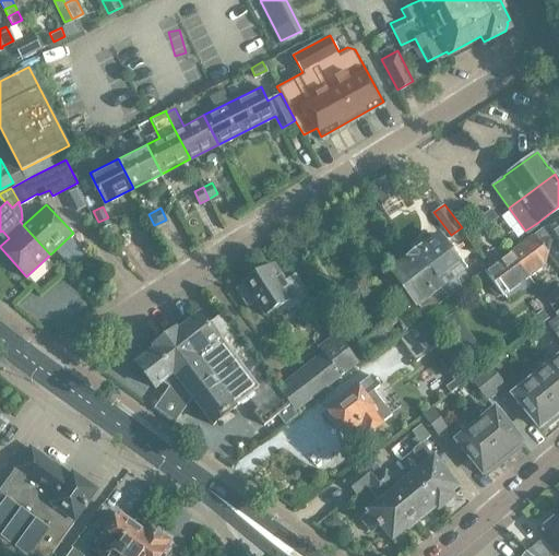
[(487,224),(497,216),(491,208),(480,215),(487,224)]
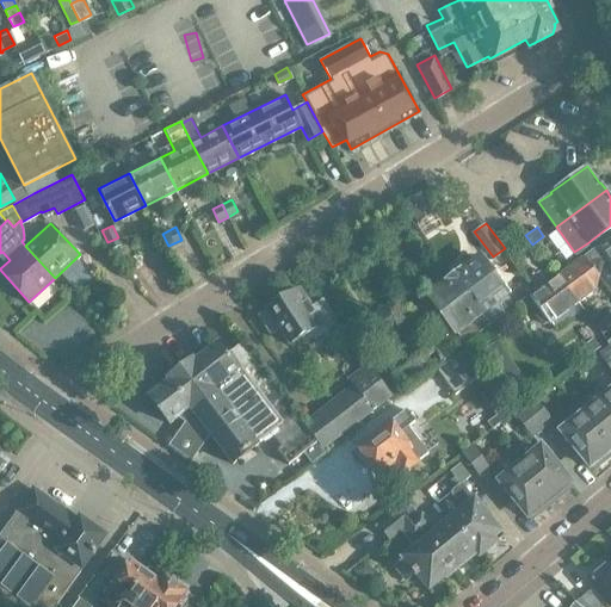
[(603,264),(608,260),(610,265),(610,233),(582,255),(598,276),(603,264)]
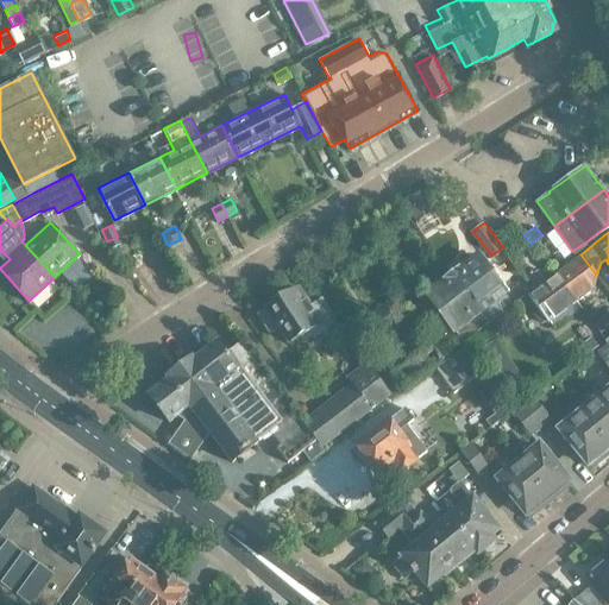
[(596,275),(581,254),(556,273),(576,300),(592,288),(596,275)]
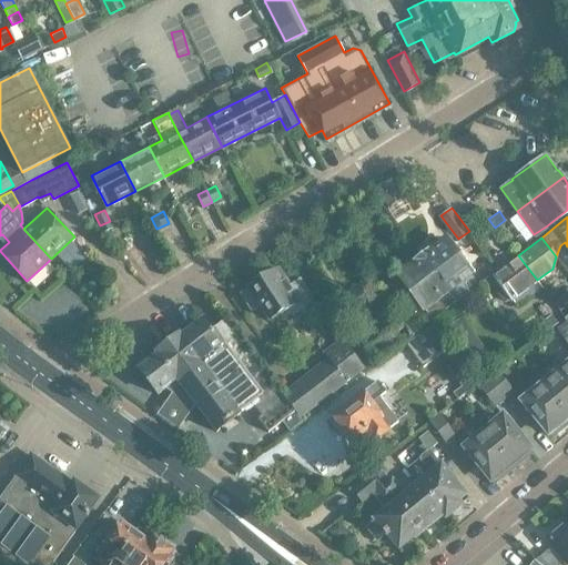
[(456,301),(479,283),(446,239),(423,256),(456,301)]
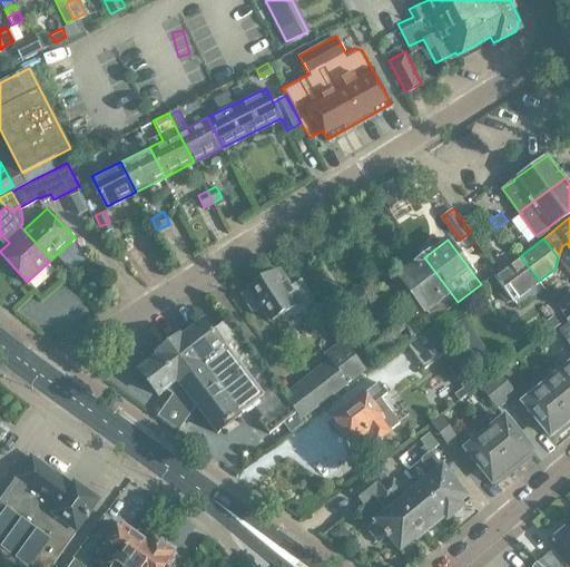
[(494,275),(490,281),(504,300),(511,297),(513,301),(514,300),(519,305),(543,286),(539,281),(520,256),(494,275)]
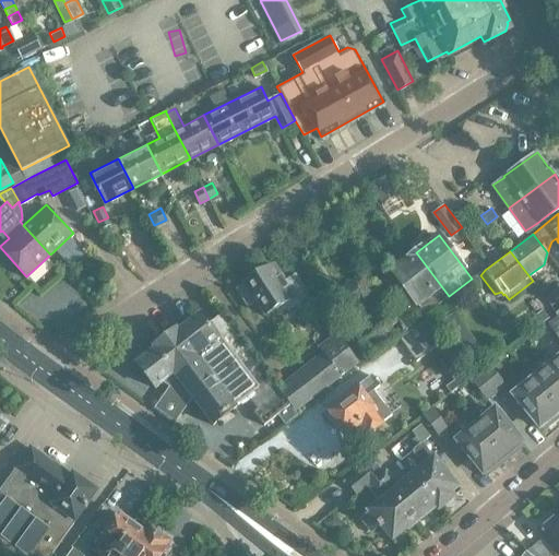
[(416,252),(392,270),(426,314),(449,296),(416,252)]
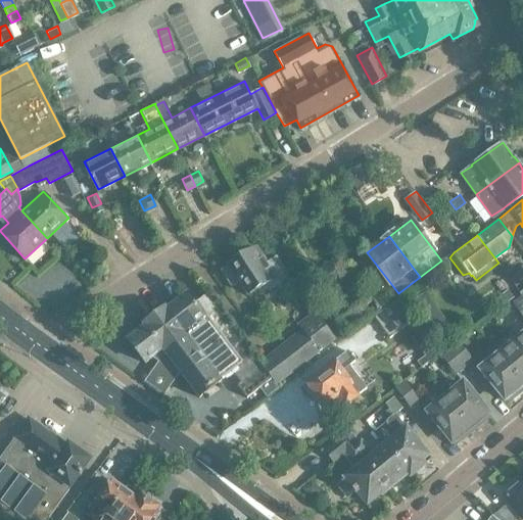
[(266,262),(258,250),(248,256),(246,252),(229,264),(230,264),(221,270),(231,285),(239,279),(248,293),(272,279),(275,284),(289,275),(277,255),(266,262)]
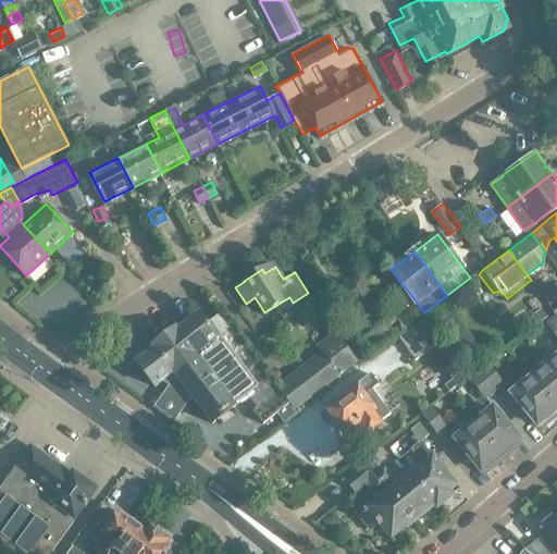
[(556,291),(555,287),(543,295),(548,304),(556,297),(556,291)]
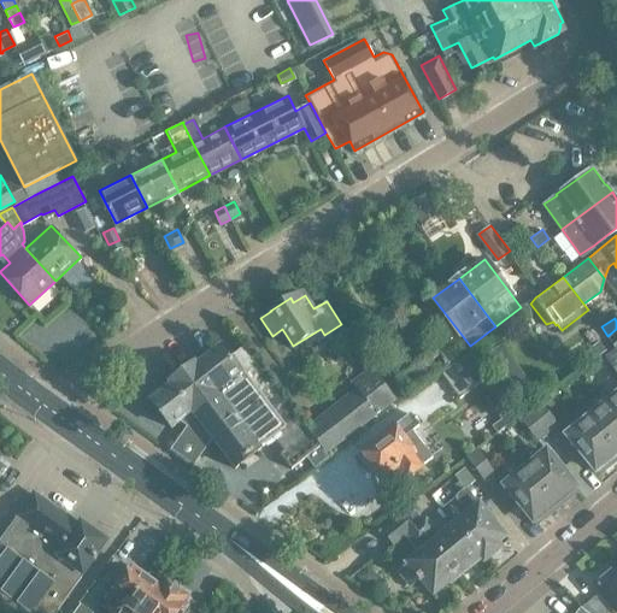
[(182,431),(205,447),(212,437),(235,466),(260,447),(259,446),(274,435),(285,449),(280,453),(292,467),(306,455),(315,466),(328,455),(244,347),(230,358),(221,346),(216,349),(213,347),(198,359),(200,361),(197,364),(194,361),(191,364),(189,361),(170,376),(172,378),(169,381),(171,384),(151,400),(171,426),(182,418),(188,423),(182,431)]
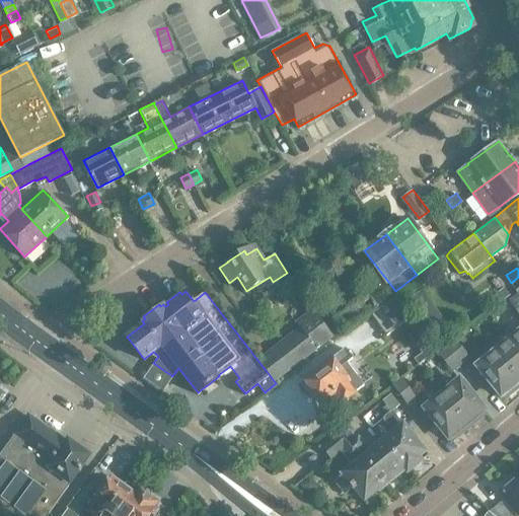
[(344,332),(370,312),(378,306),(367,292),(345,308),(342,304),(330,312),(344,332)]
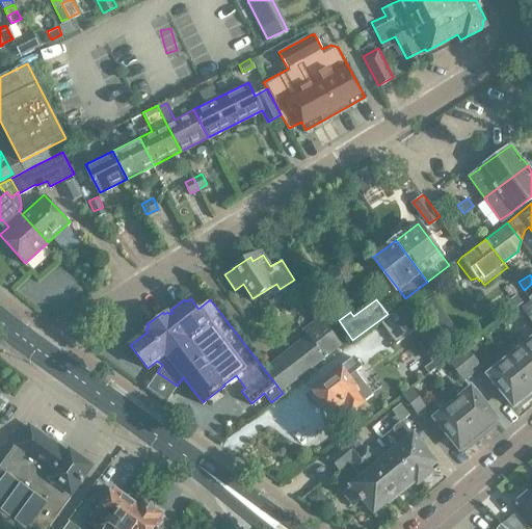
[(531,323),(531,301),(531,300),(531,301),(522,308),(531,323)]
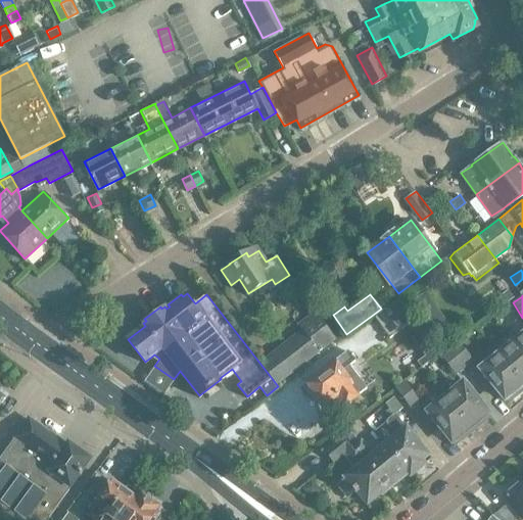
[(395,298),(381,309),(373,315),(388,336),(411,319),(395,298)]
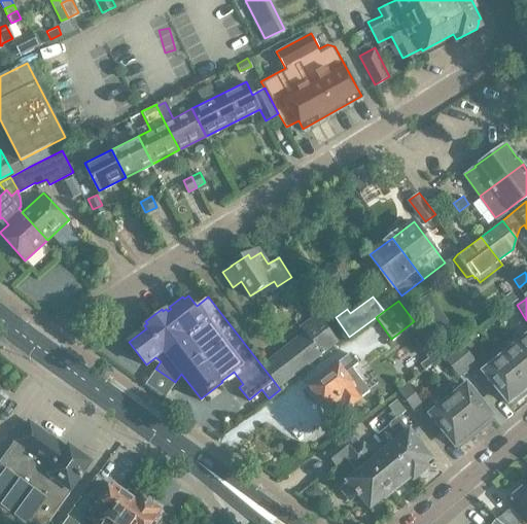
[(306,333),(262,365),(278,386),(338,340),(317,313),(301,326),(306,333)]
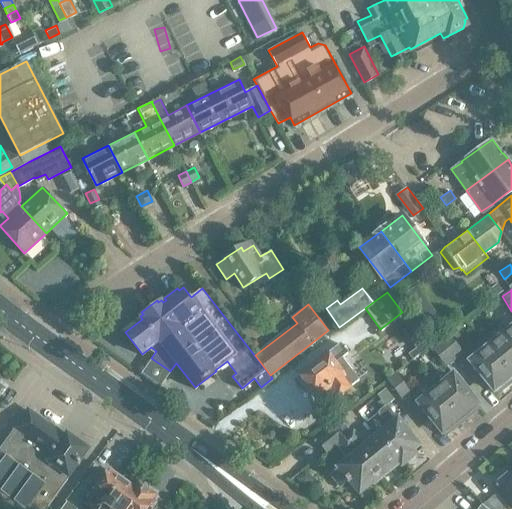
[(446,324),(431,304),(418,313),(433,333),(446,324)]
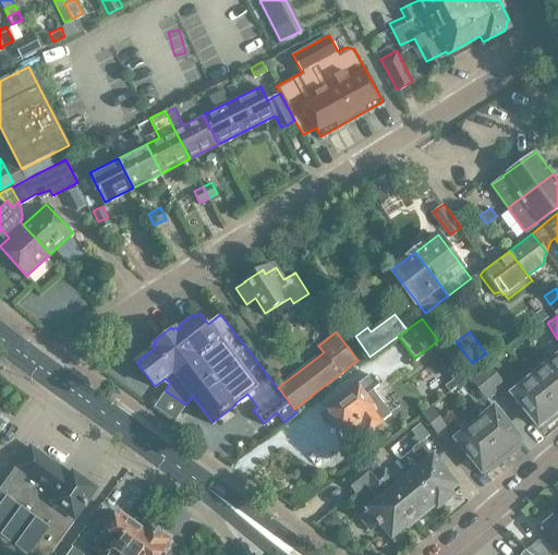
[(478,371),(495,390),(506,383),(489,363),(478,371)]
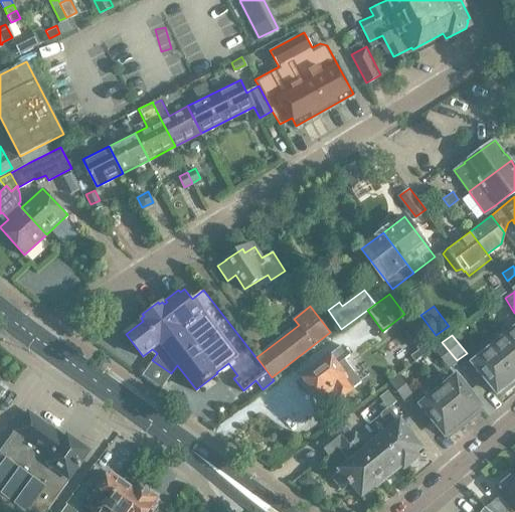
[(514,344),(507,335),(490,348),(514,378),(514,344)]
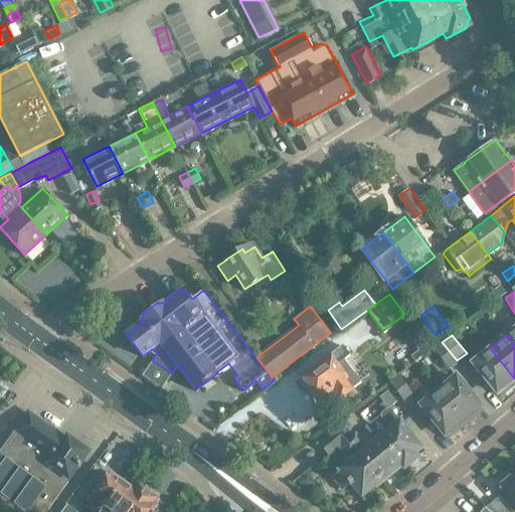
[(448,368),(457,360),(442,342),(433,349),(448,368)]
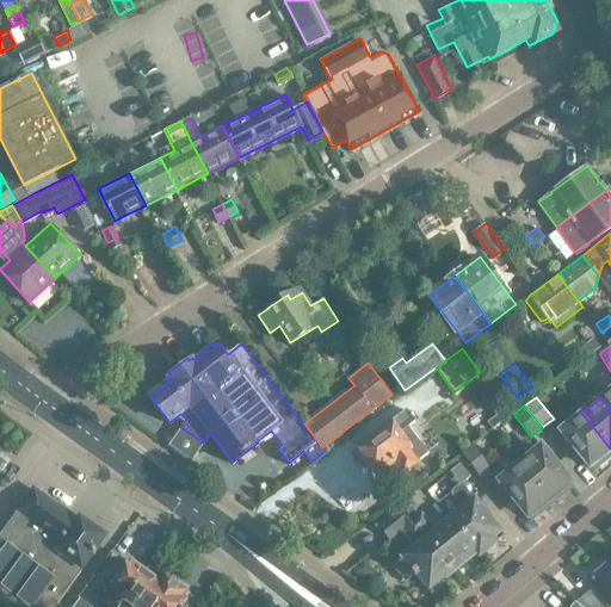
[(406,408),(357,445),(377,471),(382,468),(390,479),(418,459),(429,451),(408,425),(414,420),(406,408)]
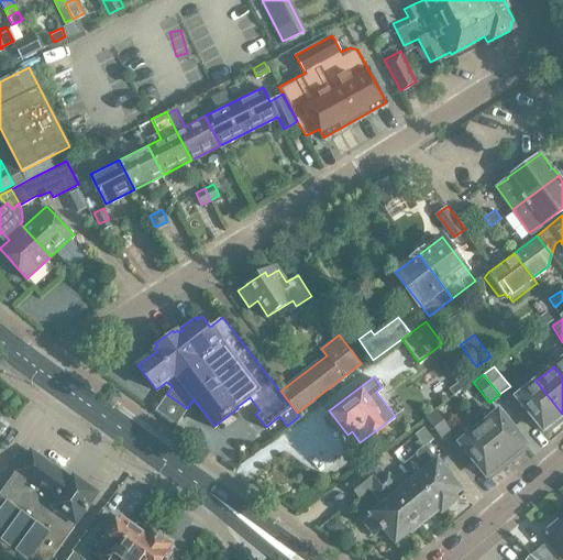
[(552,421),(555,425),(562,418),(562,414),(536,381),(517,396),(543,429),(552,421)]
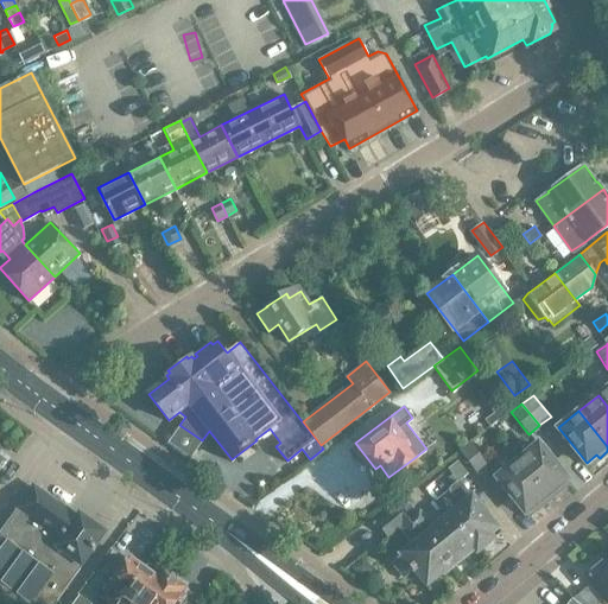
[(458,452),(476,474),(487,465),(469,443),(458,452)]
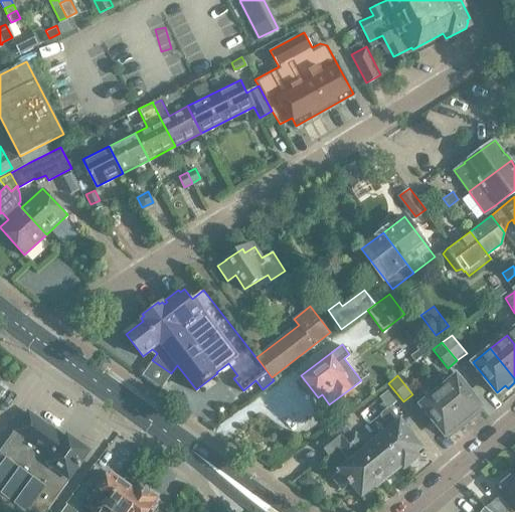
[(480,406),(456,376),(439,390),(465,423),(474,415),(472,412),(480,406)]
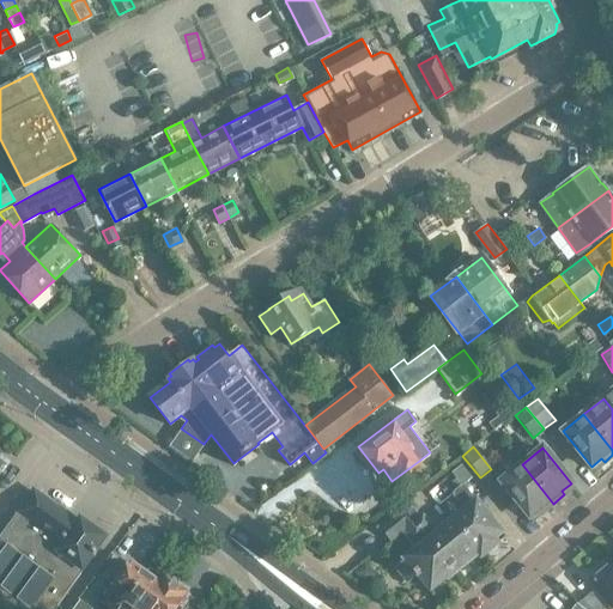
[(540,509),(542,512),(553,504),(522,464),(501,481),(529,517),(540,509)]
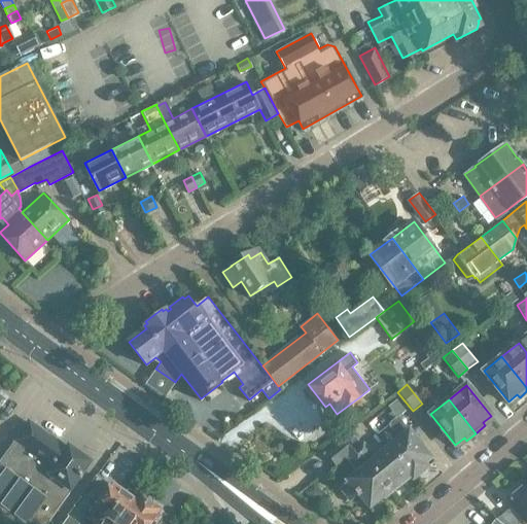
[(398,415),(388,423),(399,438),(398,438),(388,446),(412,476),(414,478),(434,460),(398,415)]
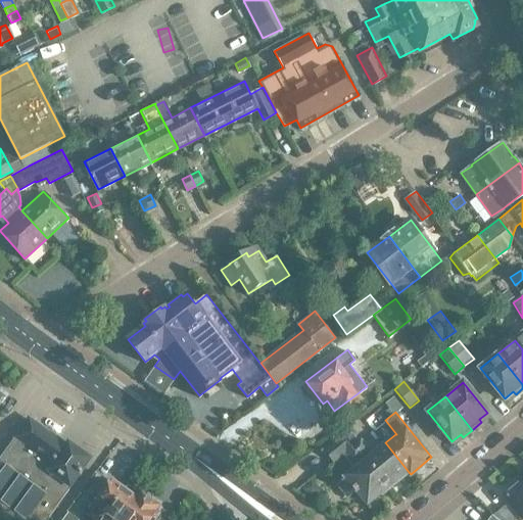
[(0,511),(12,519),(44,519),(90,458),(89,457),(90,455),(78,445),(77,447),(67,441),(66,442),(56,435),(57,433),(49,428),(48,429),(30,416),(0,456),(0,511)]
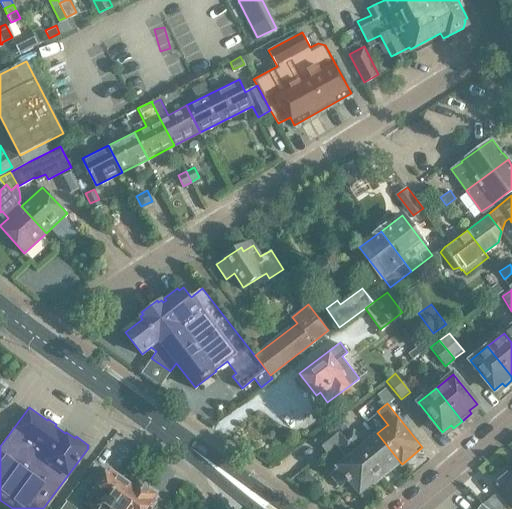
[(345,434),(343,435),(335,425),(317,440),(325,451),(338,441),(346,451),(349,448),(353,453),(331,471),(342,485),(346,481),(347,483),(350,481),(359,492),(379,476),(345,434)]
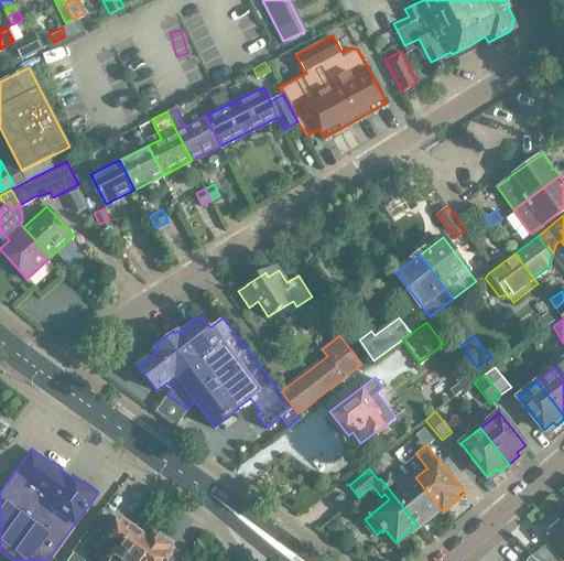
[(418,525),(426,517),(431,517),(441,509),(415,477),(399,491),(394,486),(399,483),(389,471),(380,478),(418,525)]
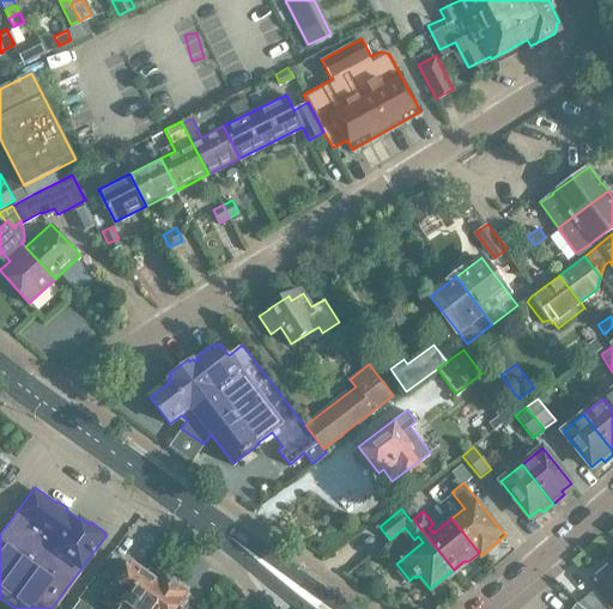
[(612,558),(595,573),(595,579),(592,582),(612,607),(612,558)]
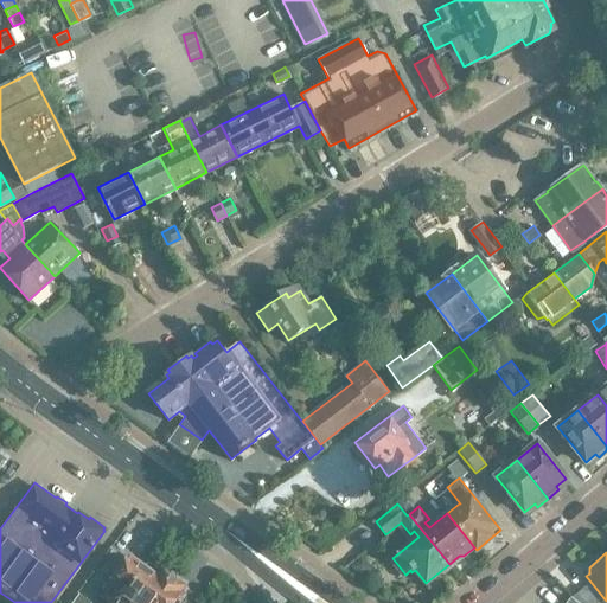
[(107,602),(132,602),(154,573),(142,565),(141,562),(135,557),(132,558),(128,555),(112,577),(108,575),(95,592),(109,602),(107,602)]
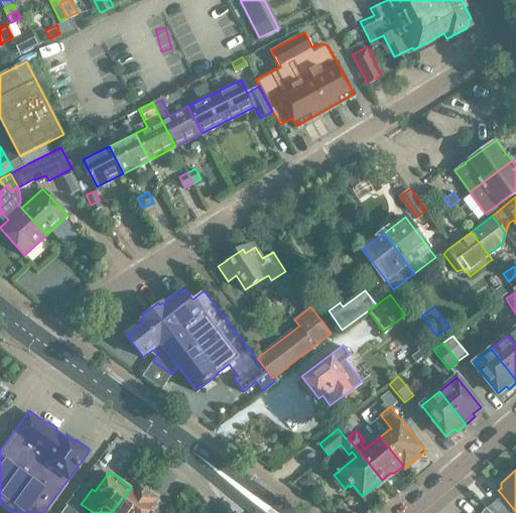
[(308,474),(299,481),(306,489),(311,485),(312,479),(308,474)]
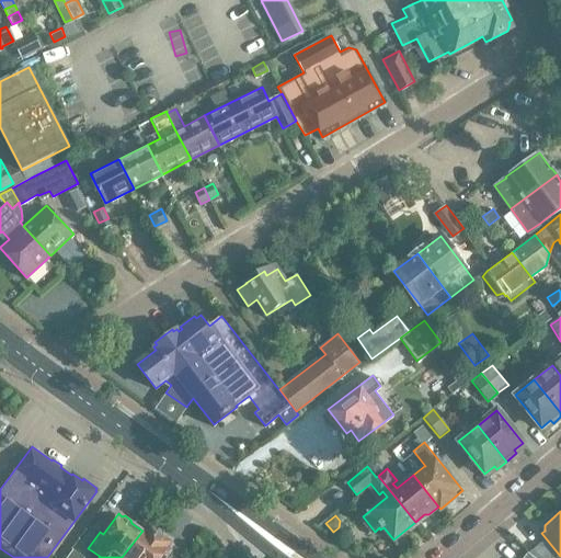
[(122,557),(163,557),(170,549),(165,546),(167,544),(165,538),(156,531),(149,532),(147,534),(142,531),(122,557)]
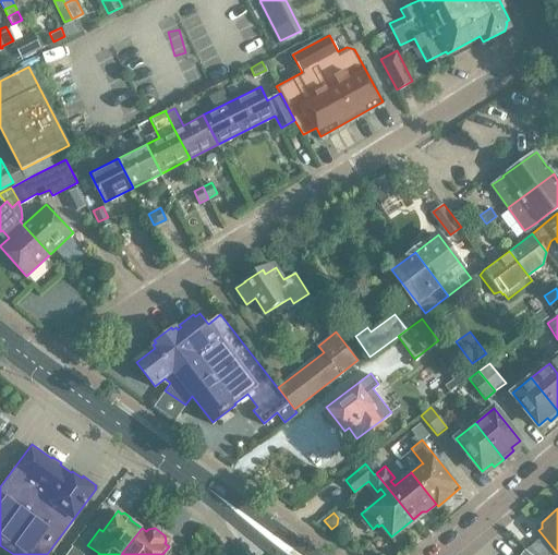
[(543,554),(533,542),(525,549),(526,550),(533,554),(543,554)]
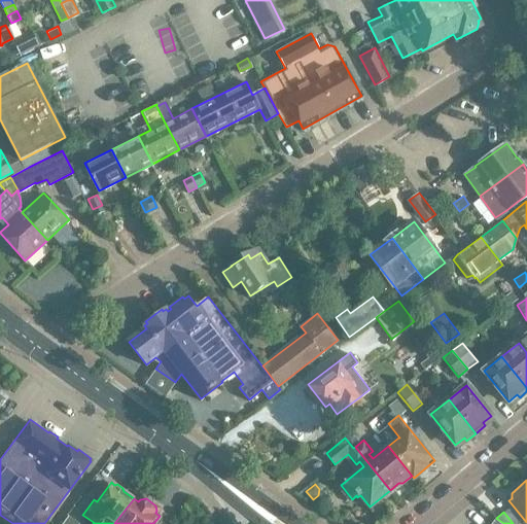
[(73,523),(76,521),(66,514),(58,523),(73,523)]
